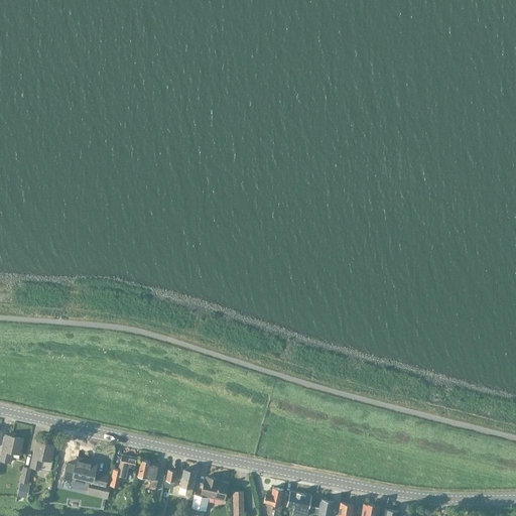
[(20,454),(23,438),(6,434),(0,459),(10,462),(13,452),(20,454)]
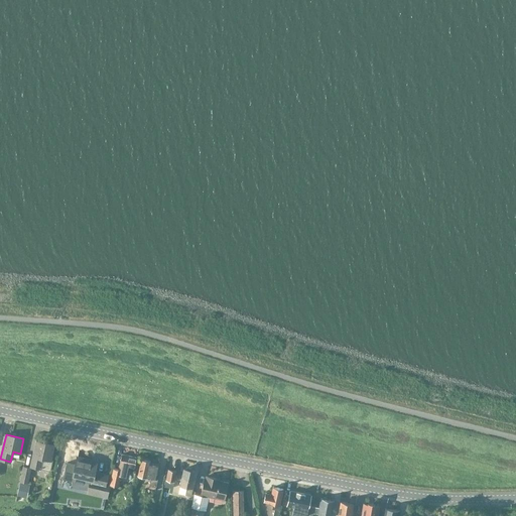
[(50,461),(54,445),(36,441),(30,467),(41,469),(43,459),(50,461)]
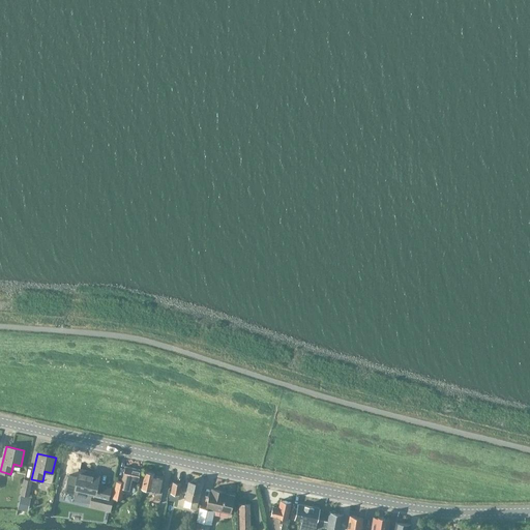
[(138,483),(140,470),(125,467),(122,482),(121,488),(124,488),(129,489),(130,482),(138,483)]
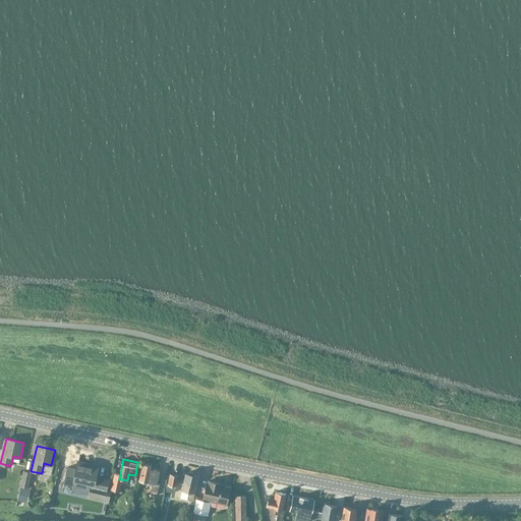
[(108,503),(108,501),(110,490),(106,489),(108,480),(95,477),(97,468),(77,463),(76,470),(67,467),(64,483),(73,485),(75,479),(89,482),(87,488),(91,489),(88,499),(108,503)]
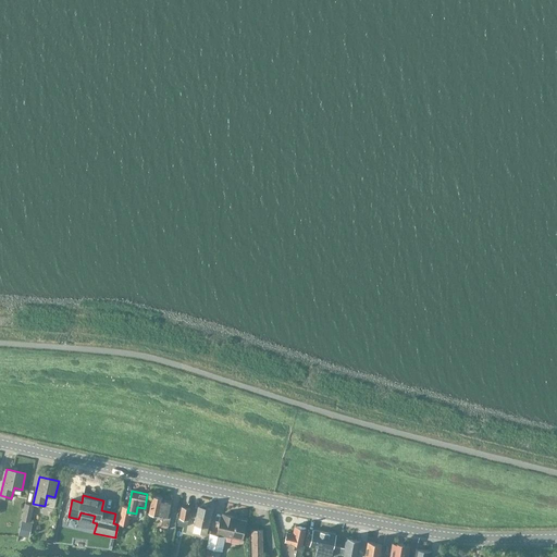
[(163,517),(161,524),(169,525),(171,514),(169,514),(172,502),(162,499),(162,497),(152,495),(149,514),(163,517)]
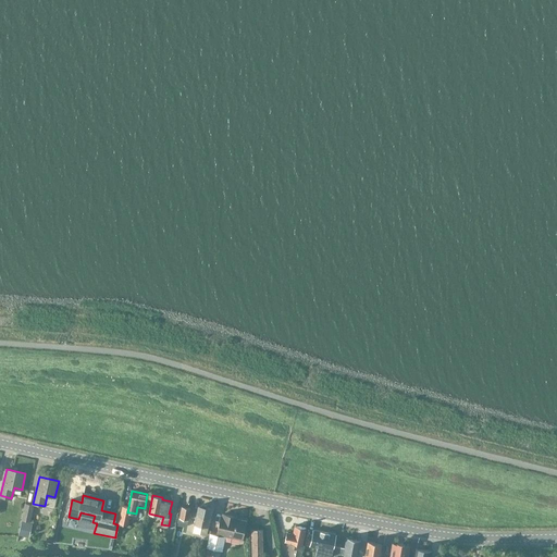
[(29,521),(33,506),(26,504),(22,519),(29,521)]
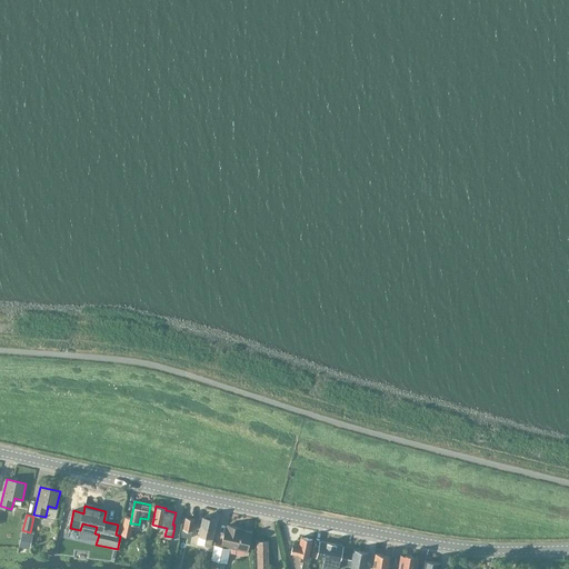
[(131,518),(126,517),(121,535),(130,537),(133,523),(130,523),(131,518)]
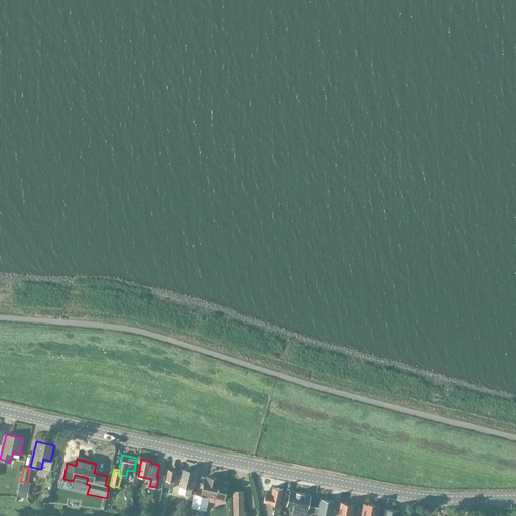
[(168,469),(166,480),(164,487),(173,489),(174,482),(176,471),(168,469)]
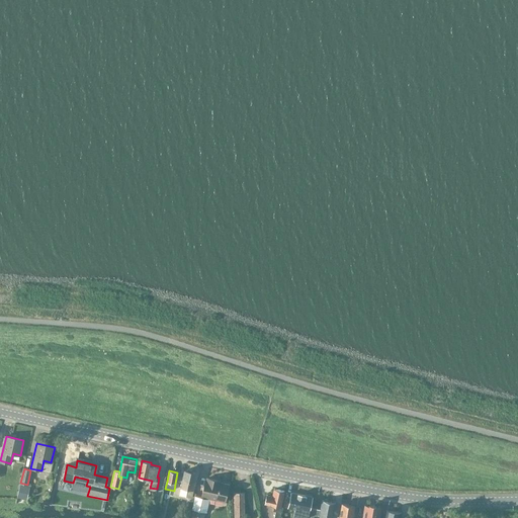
[(185,470),(181,488),(179,495),(186,497),(192,498),(194,490),(193,490),(196,472),(185,470)]
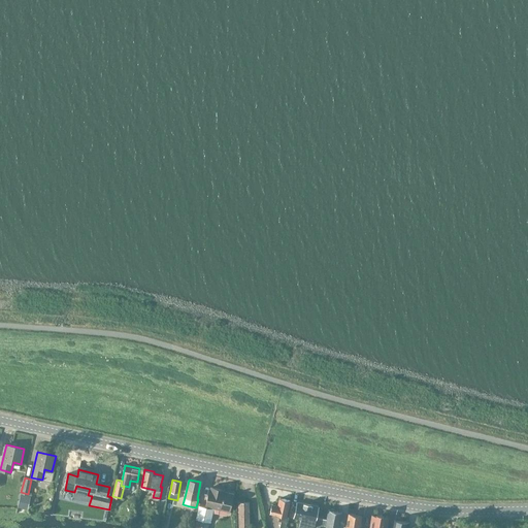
[(205,506),(207,506),(229,512),(233,494),(224,492),(225,490),(211,488),(210,489),(209,489),(205,506)]
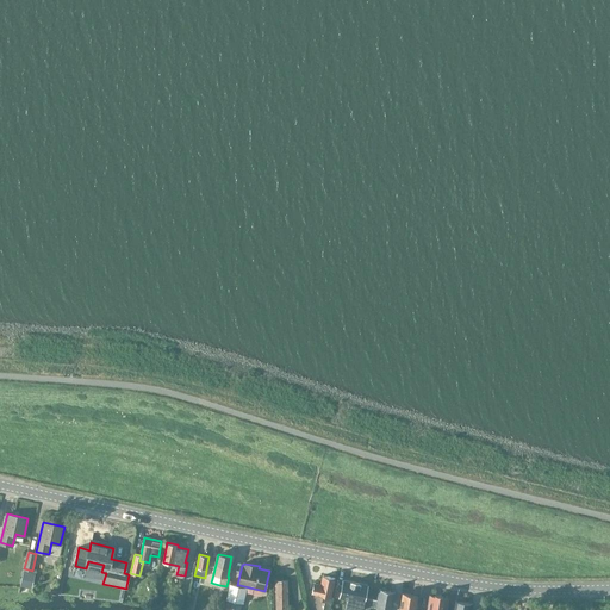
[(332,604),(334,598),(331,597),(335,578),(323,576),(321,585),(315,583),(312,593),(323,596),(322,602),(324,602),(323,609),(331,609),(332,608),(330,608),(331,604),(332,604)]
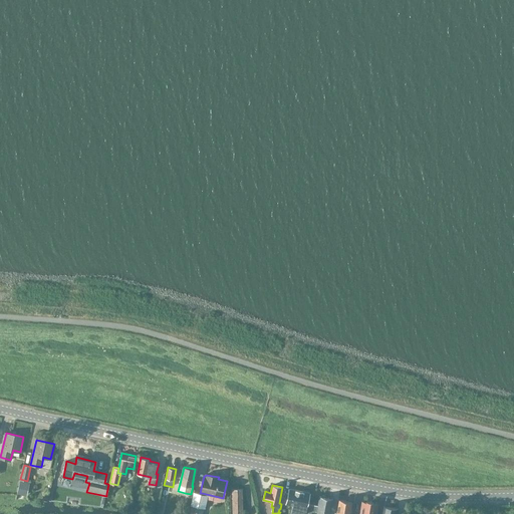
[(242,513),(243,489),(232,489),(232,513),(242,513)]
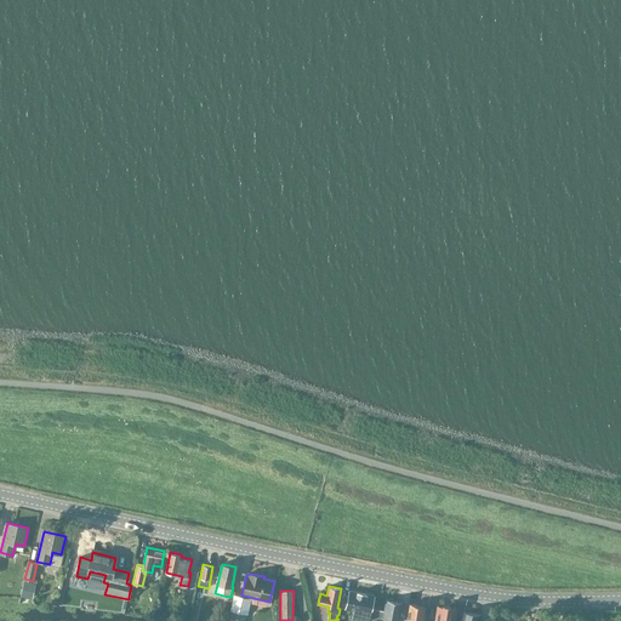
[(369,620),(374,596),(349,591),(347,602),(346,600),(346,608),(346,609),(354,610),(353,616),(360,617),(359,620),(368,620),(369,620)]
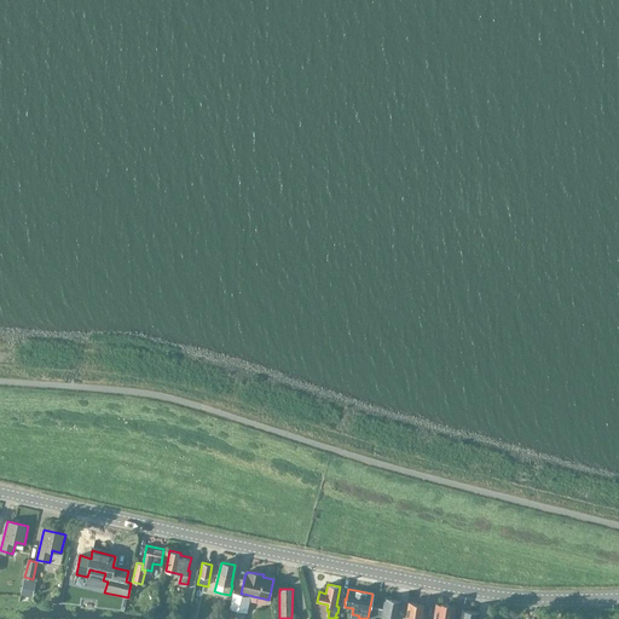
[(243,594),(241,594),(241,595),(235,593),(229,618),(241,618),(243,612),(239,612),(243,594)]
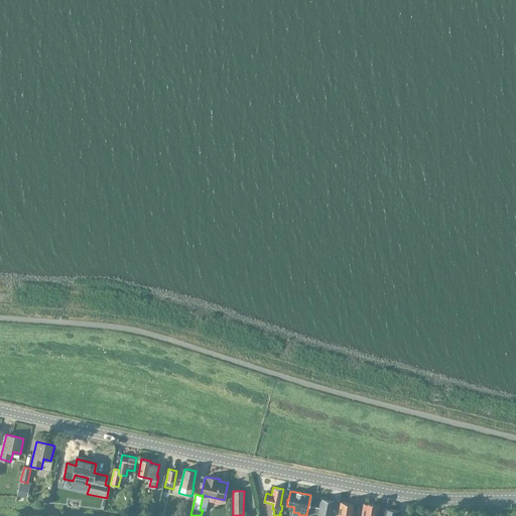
[(331,515),(334,501),(321,498),(317,515),(319,515),(331,515)]
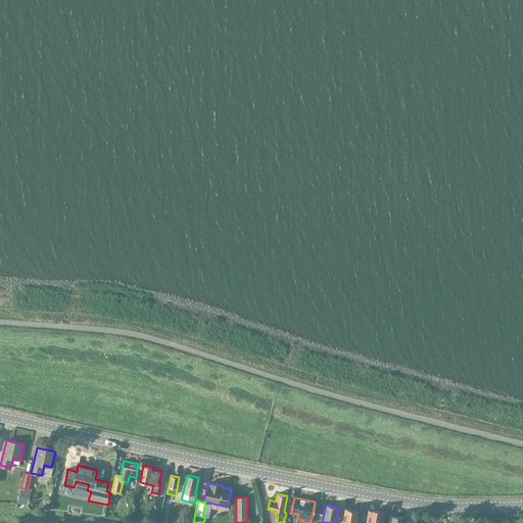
[(354,522),(358,511),(345,509),(342,522),(354,522)]
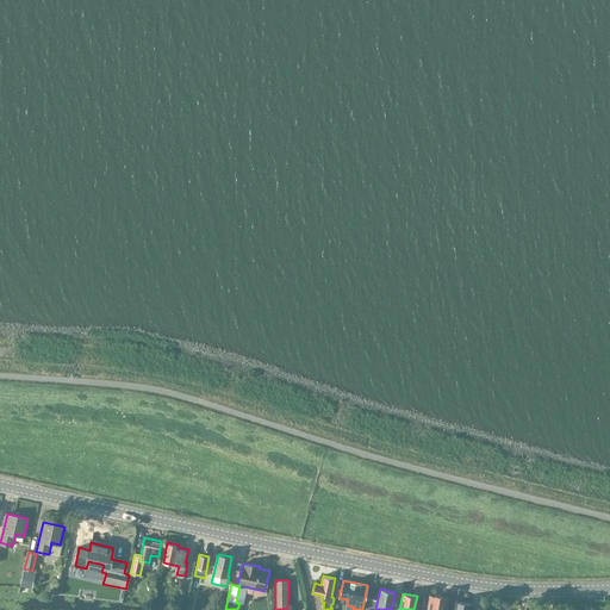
[(446,609),(448,599),(430,596),(427,609),(446,609)]
